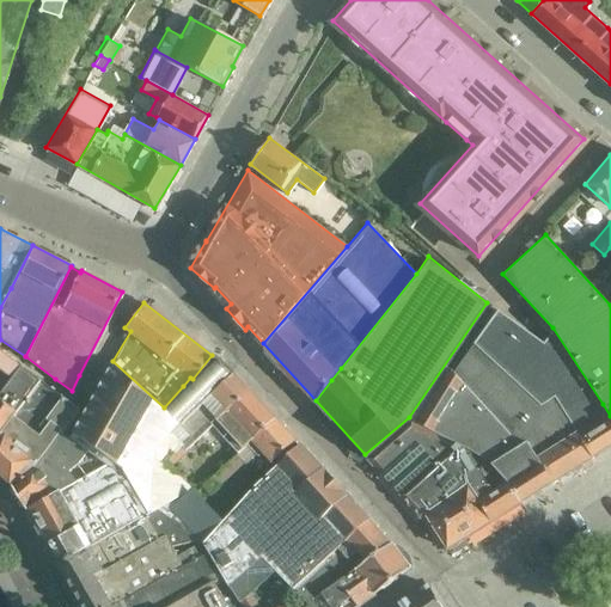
[(496,307),(472,341),(541,402),(554,393),(592,454),(610,441),(610,416),(603,404),(553,327),(542,339),(496,307)]
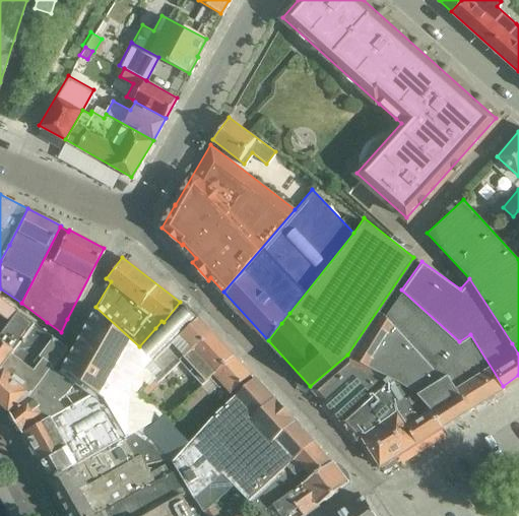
[(401,289),(384,314),(441,378),(447,374),(469,408),(503,386),(470,334),(459,341),(401,289)]
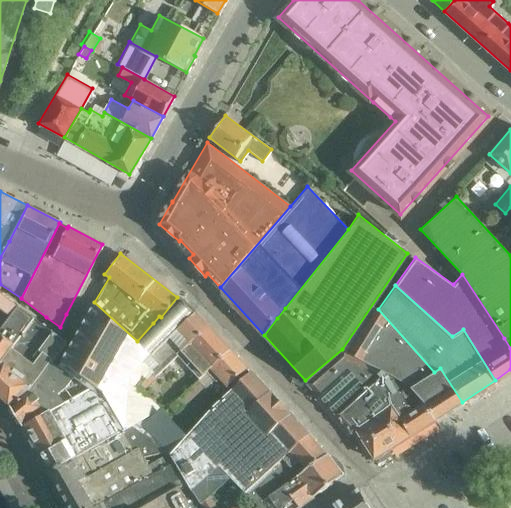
[(0,327),(16,305),(0,293),(0,327)]
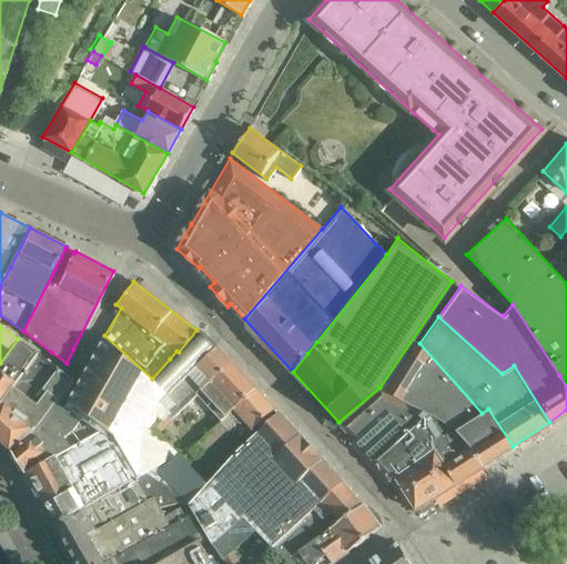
[(163,391),(164,393),(215,345),(196,330),(179,352),(176,351),(170,359),(152,379),(163,391)]
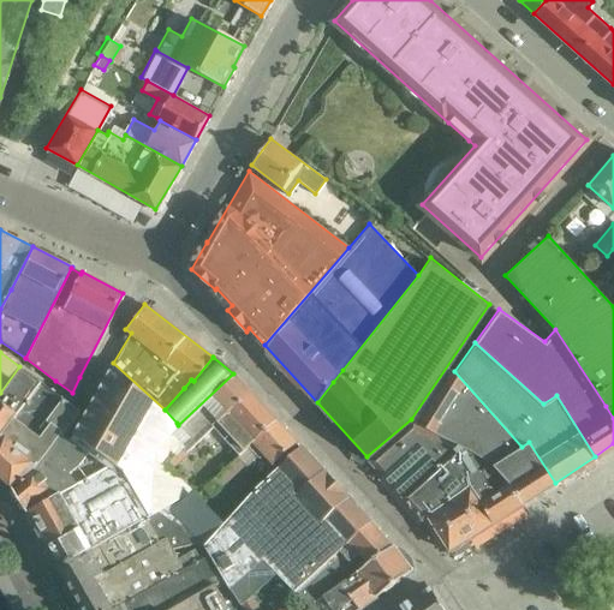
[(164,461),(180,446),(182,444),(170,432),(178,425),(177,423),(165,410),(113,363),(88,410),(69,440),(107,468),(123,496),(136,521),(155,512),(166,515),(186,528),(202,543),(222,522),(164,461)]
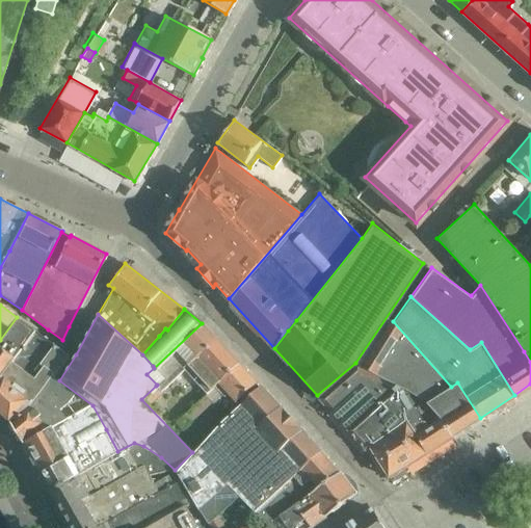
[(17,317),(0,340),(0,375),(21,347),(34,331),(17,317)]
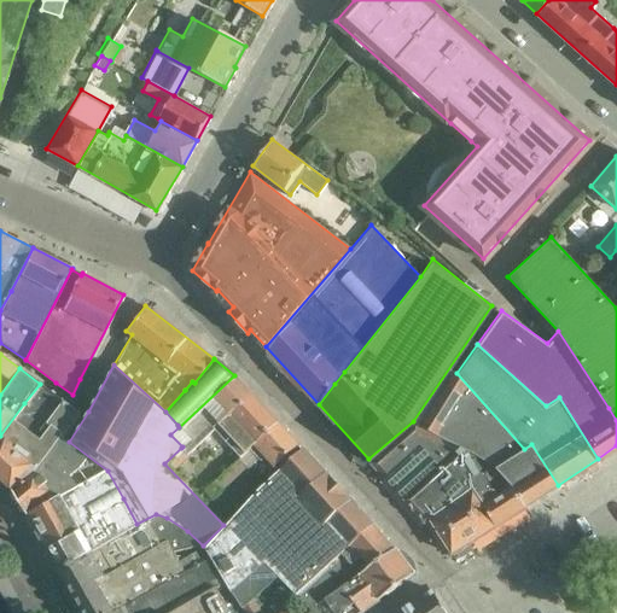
[(453,371),(418,424),(466,450),(502,471),(512,485),(525,506),(558,485),(531,444),(524,449),(457,373),(453,371)]
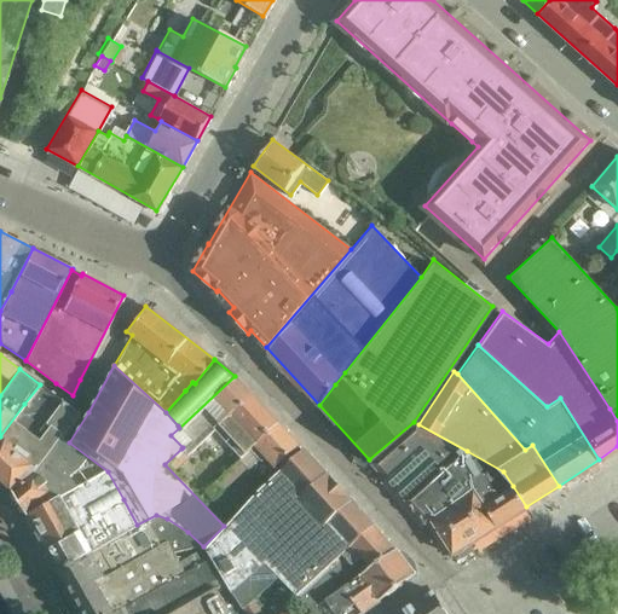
[(186,452),(208,432),(219,422),(250,393),(235,376),(179,428),(171,435),(183,447),(182,449),(185,452),(186,452)]
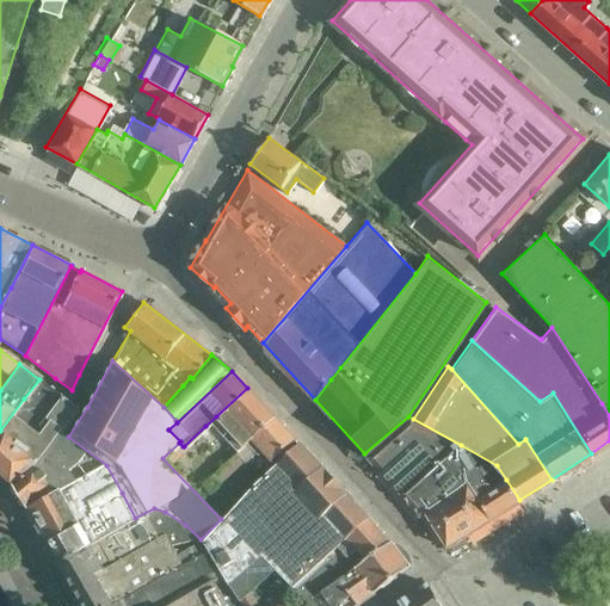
[(79,407),(39,379),(24,399),(0,431),(0,471),(10,482),(32,463),(59,428),(61,431),(79,407)]
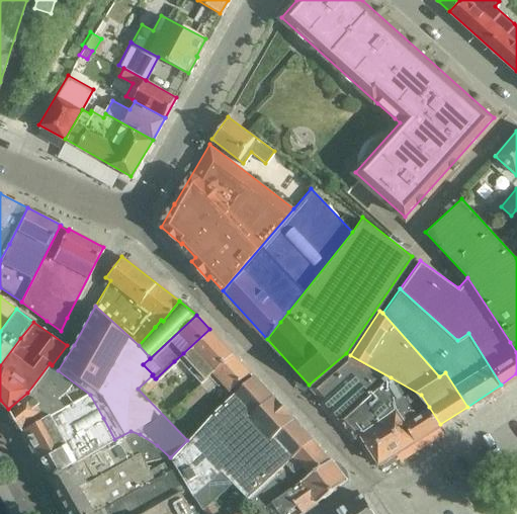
[(232,352),(209,329),(183,353),(174,361),(179,357),(201,380),(232,352)]
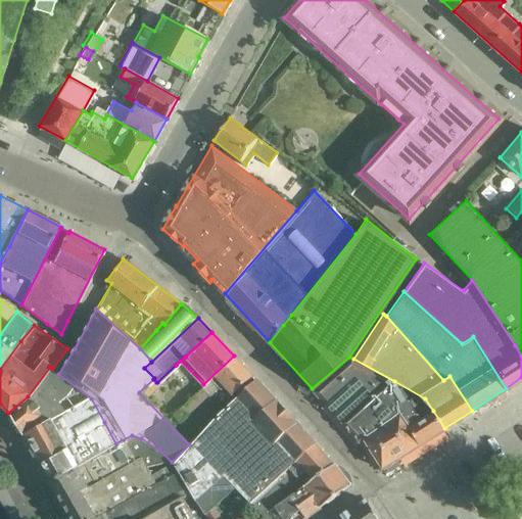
[(234,356),(203,384),(198,389),(174,413),(180,419),(207,393),(209,394),(219,386),(220,387),(224,384),(233,393),(251,375),(234,356)]
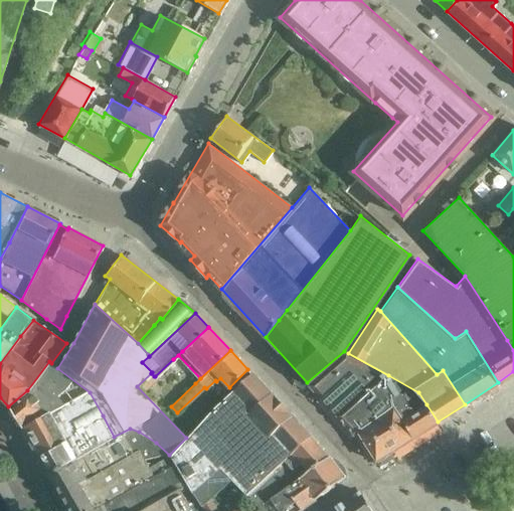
[(388,375),(348,353),(344,351),(307,383),(352,435),(357,432),(375,461),(379,458),(382,463),(391,457),(388,453),(411,438),(395,412),(407,405),(399,393),(388,375)]
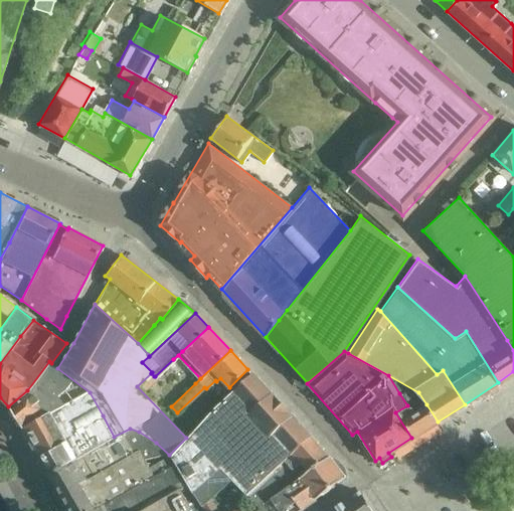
[(27,390),(8,406),(21,428),(63,404),(90,392),(57,368),(51,363),(49,361),(27,390)]
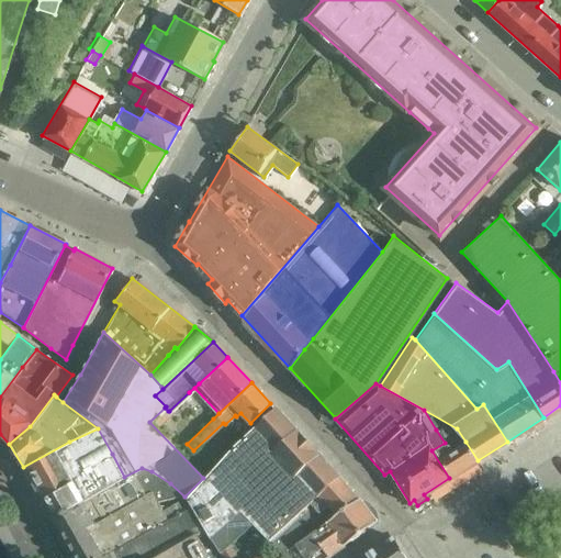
[(291,425),(273,408),(238,439),(203,478),(184,497),(191,506),(193,511),(202,526),(210,538),(217,553),(227,545),(250,525),(267,542),(300,512),(299,510),(337,476),(311,446),(292,425),(291,425)]
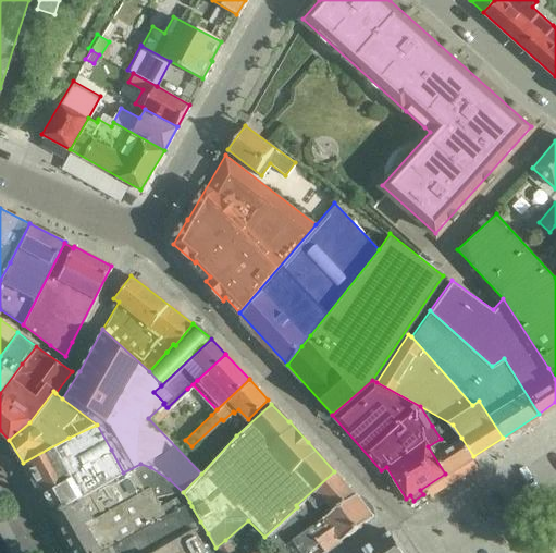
[(453,425),(420,406),(432,426),(441,439),(428,446),(445,474),(473,456),(461,438),(453,425)]
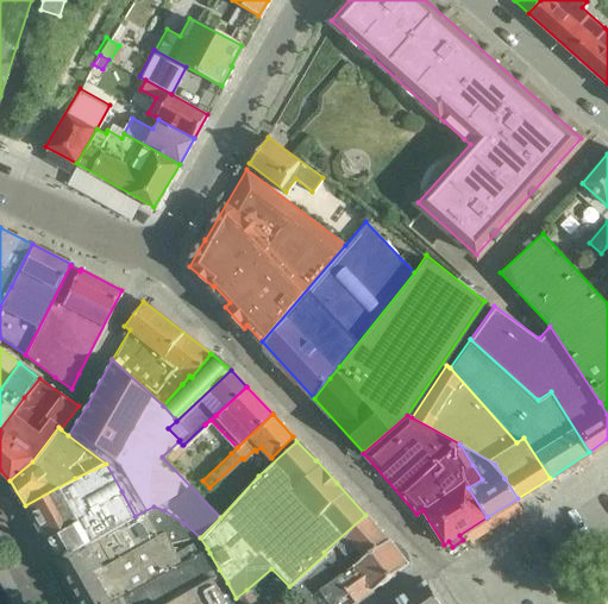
[(42,536),(121,491),(106,464),(75,478),(25,505),(42,536)]
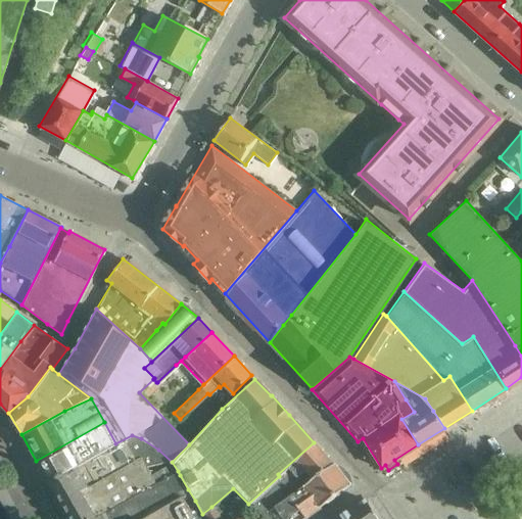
[(115,443),(104,422),(36,461),(48,481),(115,443)]
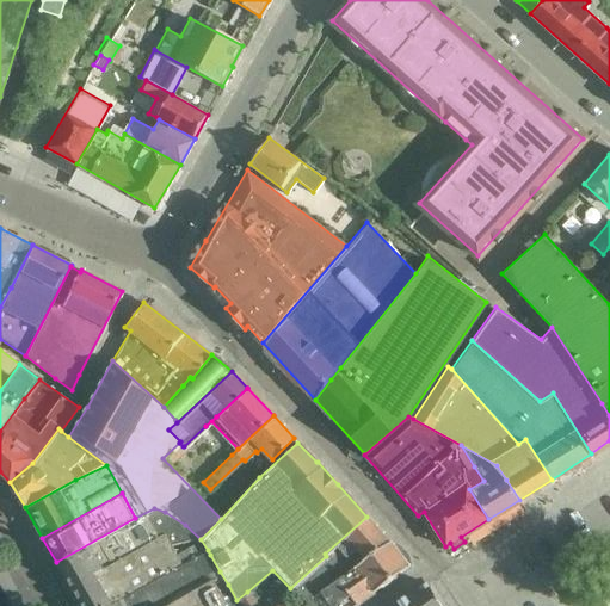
[(201,539),(185,525),(165,512),(154,508),(135,518),(56,562),(80,605),(106,605),(136,589),(137,589),(208,550),(201,539)]
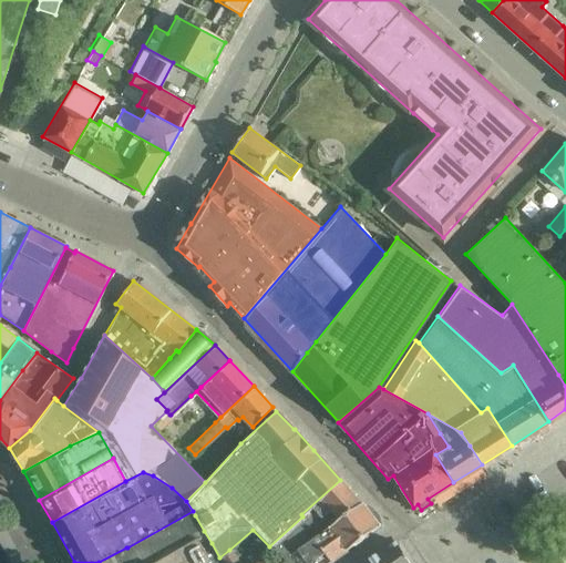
[(301,514),(302,517),(269,546),(283,560),(288,555),(297,550),(360,502),(340,480),(301,514)]
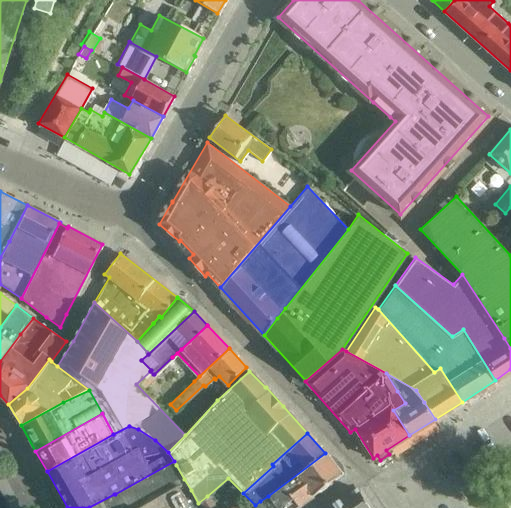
[(292,507),(322,487),(341,474),(325,453),(268,496),(276,507),(292,507)]
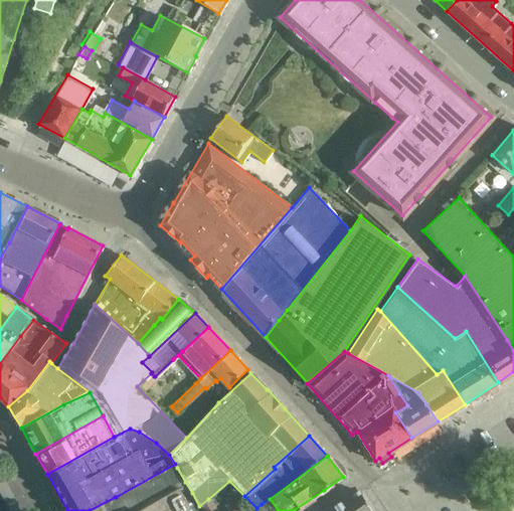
[(137,510),(167,494),(167,493),(185,482),(177,468),(175,464),(116,497),(115,497),(90,510),(137,510)]
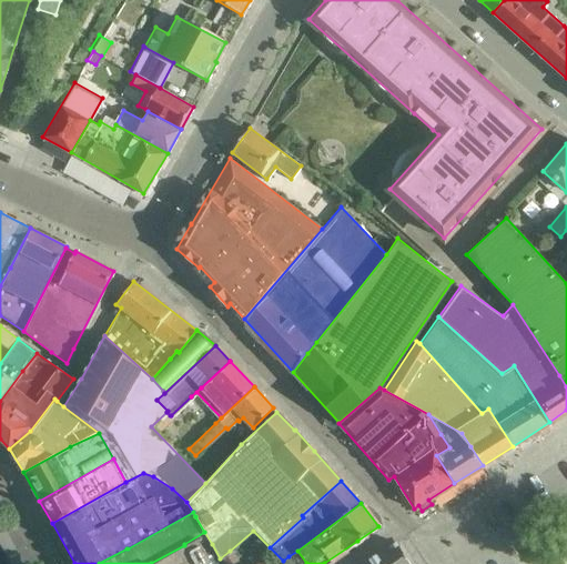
[(190,543),(184,545),(151,563),(206,563),(213,560),(199,537),(190,543)]
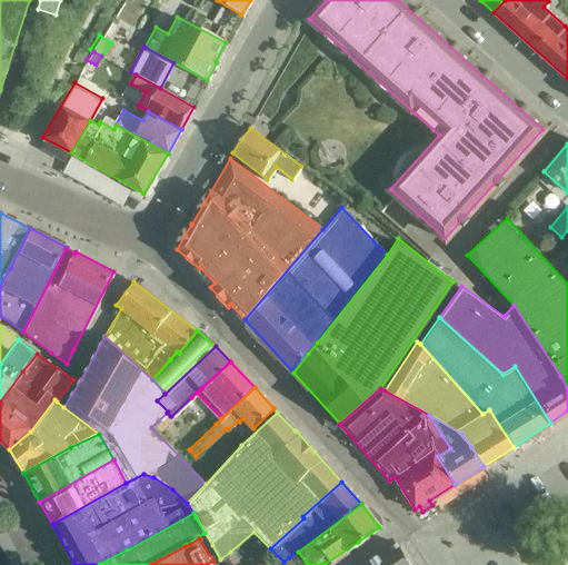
[(411,564),(397,542),(360,564),(411,564)]
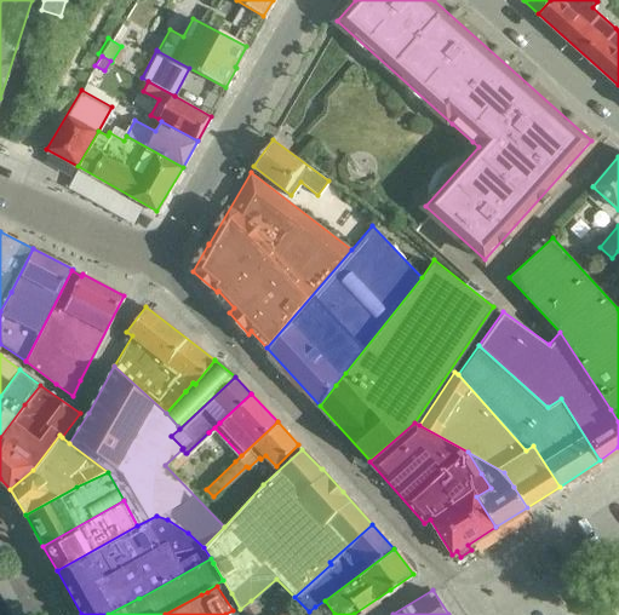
[(251,601),(240,609),(245,614),(259,614),(261,614),(251,601)]
